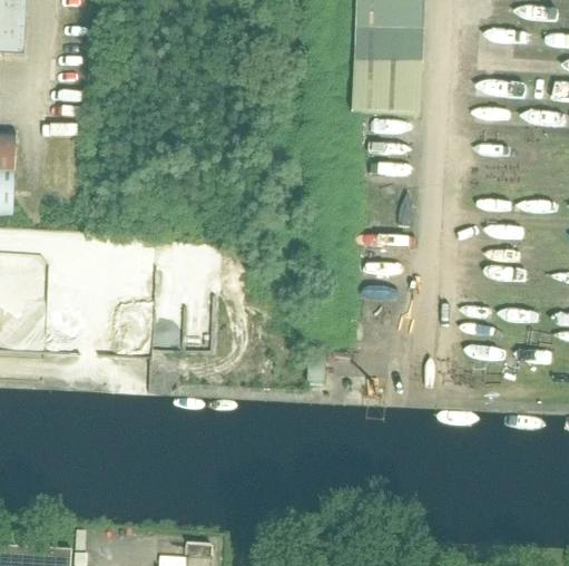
[(0,55),(22,56),(25,0),(0,0),(0,55)]
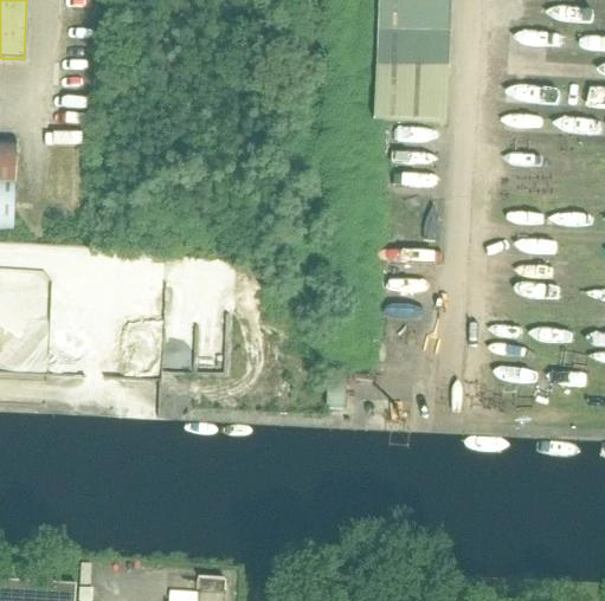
[(378,0),(373,118),(442,122),(449,0),(378,0)]
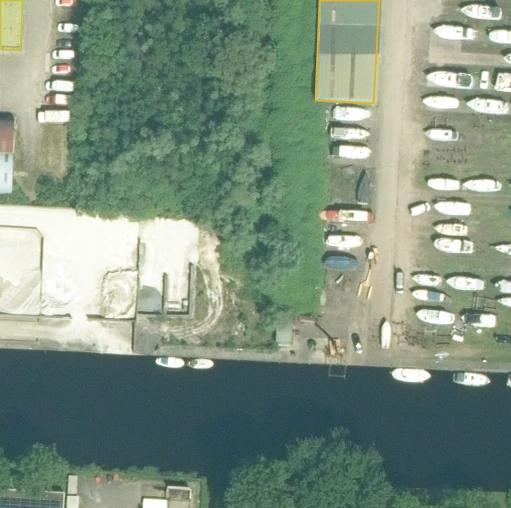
[(0,153),(12,154),(14,118),(0,117),(0,153)]
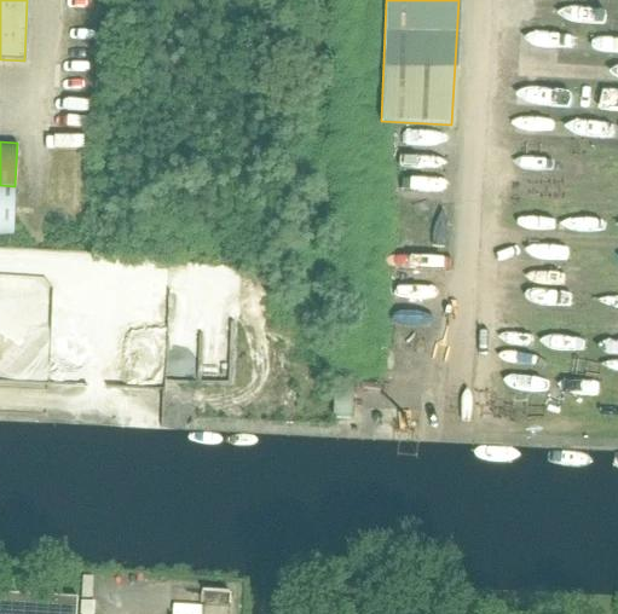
[(0,230),(13,231),(15,186),(0,185),(0,230)]
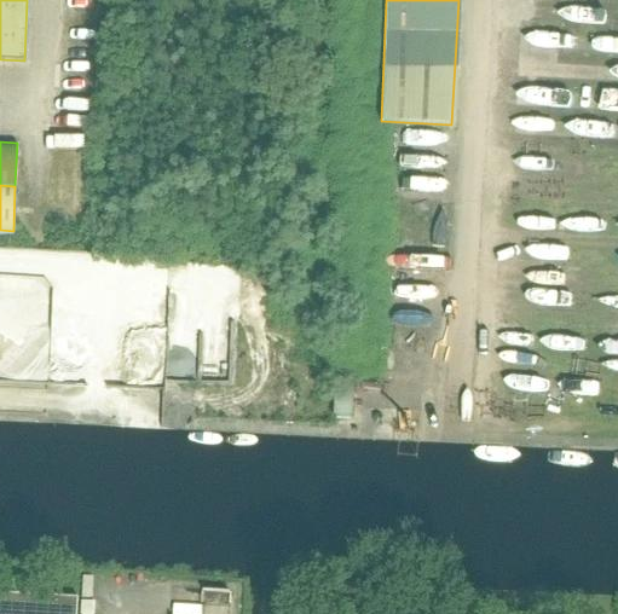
[(452,216),(452,200),(415,198),(414,215),(452,216)]
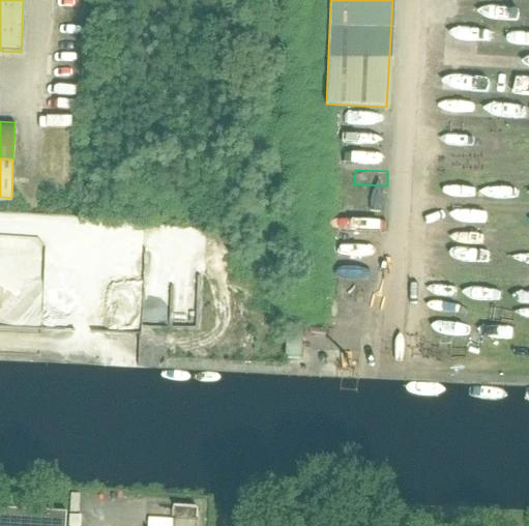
[(169,321),(190,323),(198,240),(186,239),(186,233),(169,232),(166,272),(163,272),(160,303),(170,303),(169,321)]
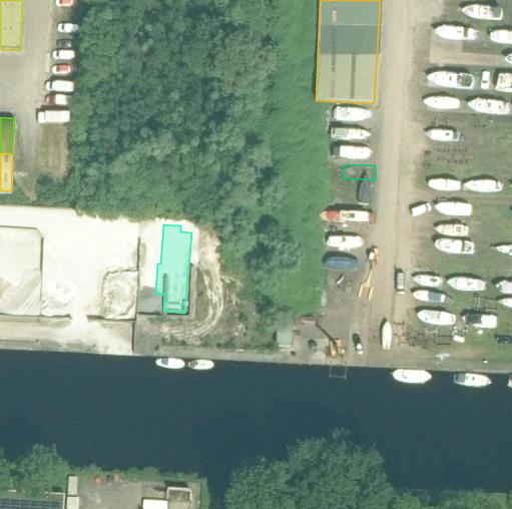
[(0,508),(62,508),(63,495),(0,491),(0,508)]
